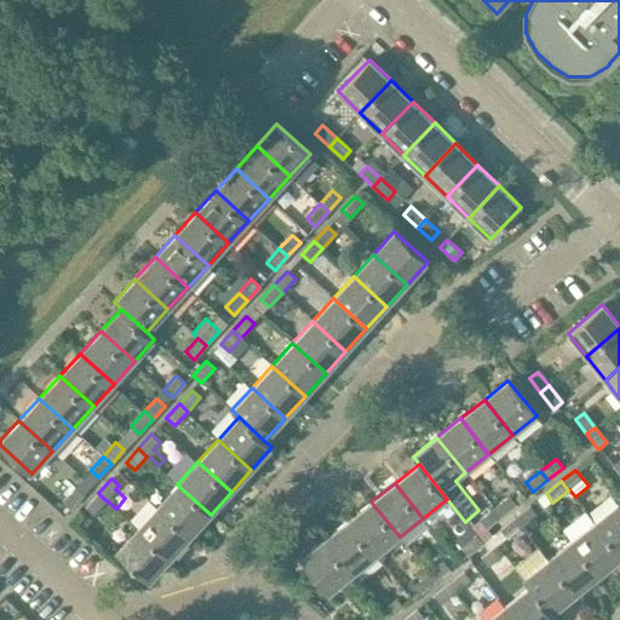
[(211,515),(177,484),(158,506),(190,537),(211,515)]
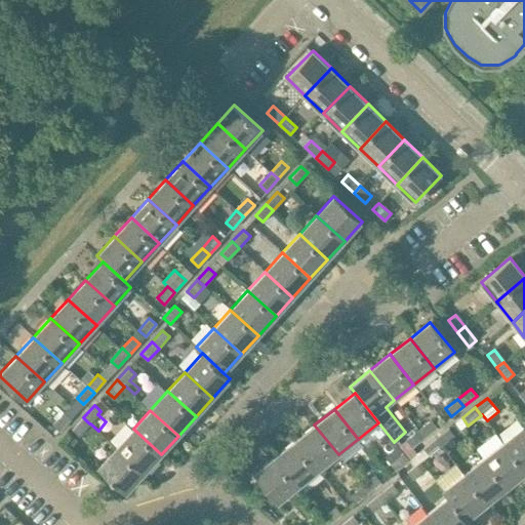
[(59,431),(71,418),(64,412),(52,425),(59,431)]
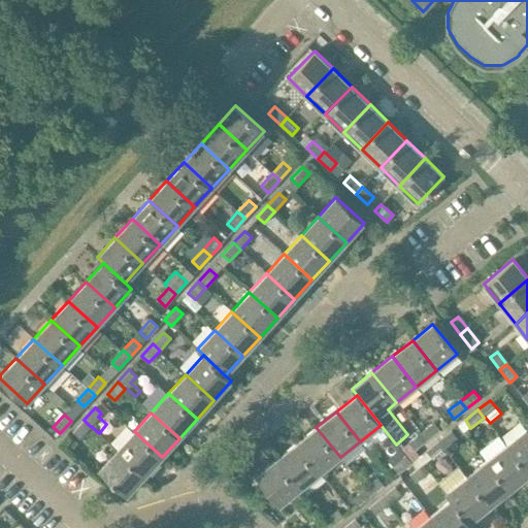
[(79,438),(90,426),(84,420),(72,431),(79,438)]
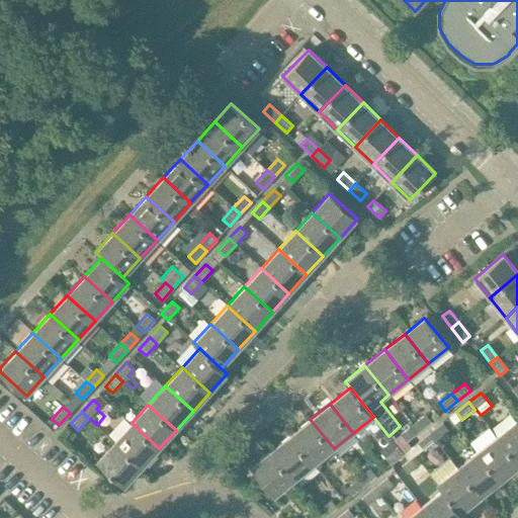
[(418,432),(430,422),(425,415),(412,425),(418,432)]
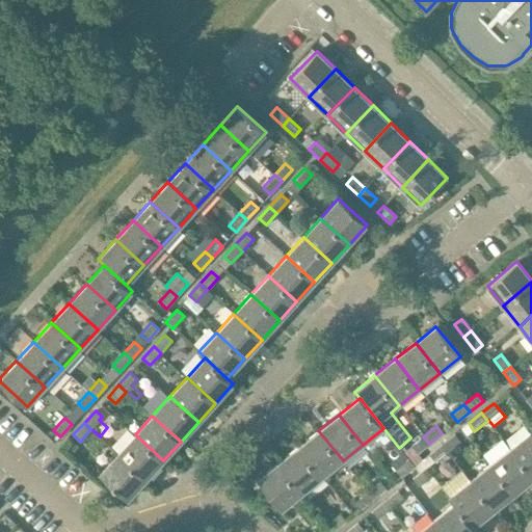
[(343,460),(318,430),(298,447),(322,477),(343,460)]
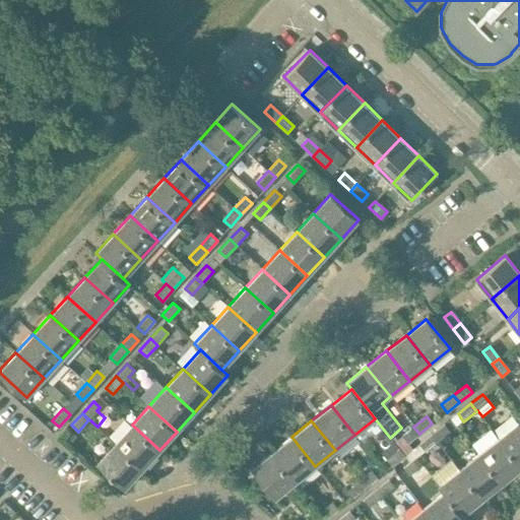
[(519,425),(518,423),(498,439),(519,465),(519,425)]
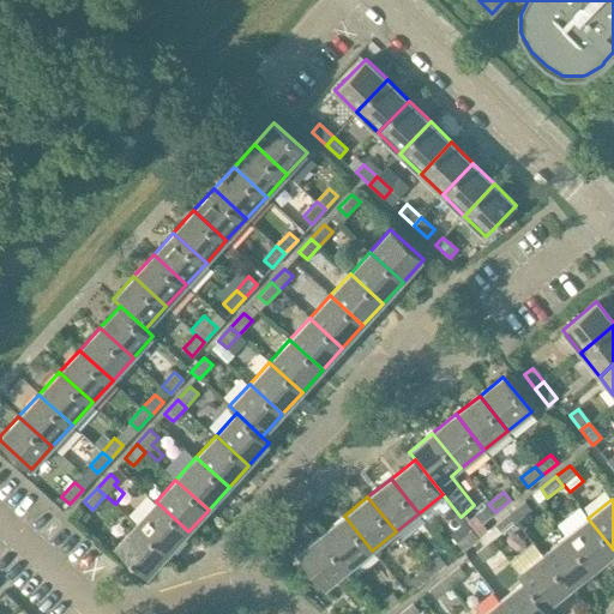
[(188,531),(156,501),(136,524),(168,553),(188,531)]
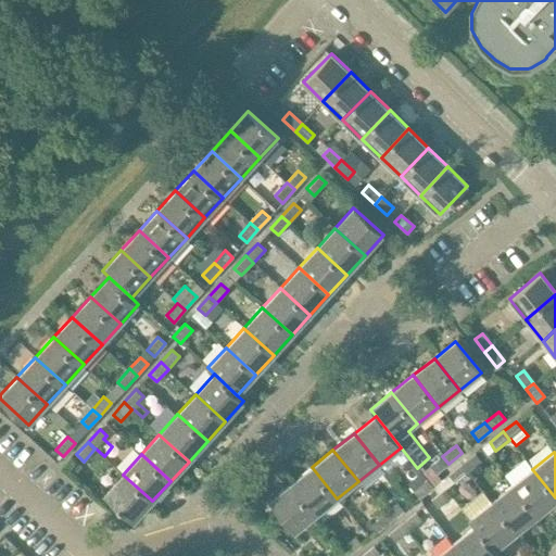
[(467,474),(480,463),(474,455),(460,465),(467,474)]
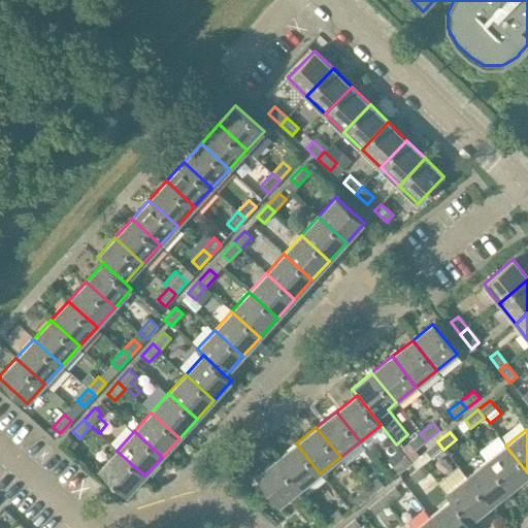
[(414,451),(426,440),(420,433),(407,442),(414,451)]
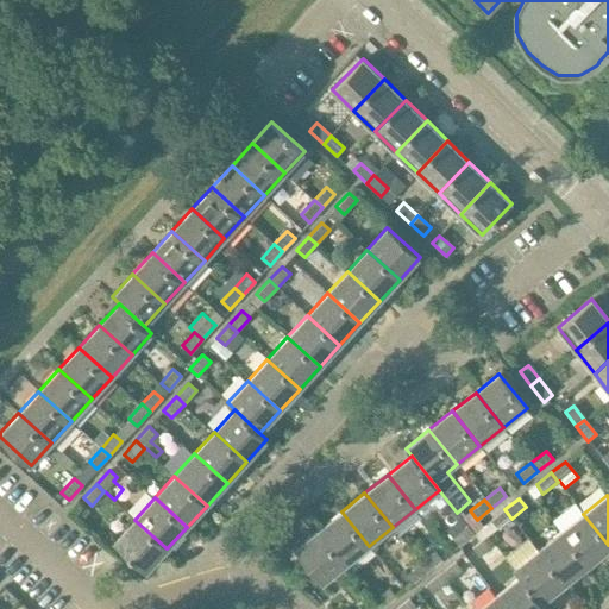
[(82,504),(75,513),(82,519),(89,510),(82,504)]
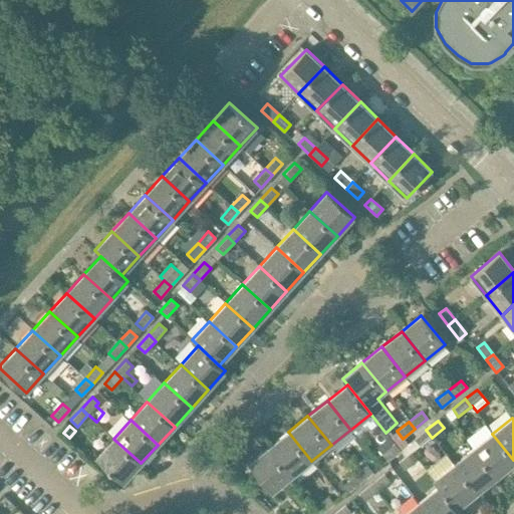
[(420,447),(432,438),(426,430),(414,440),(420,447)]
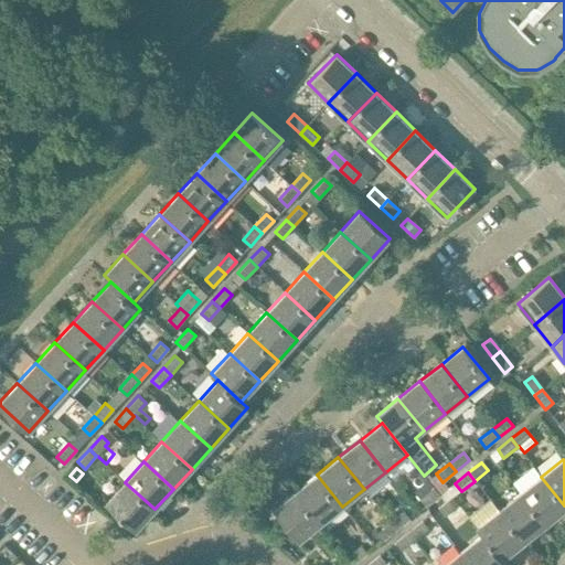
[(342,507),(317,475),(295,491),(320,524),(342,507)]
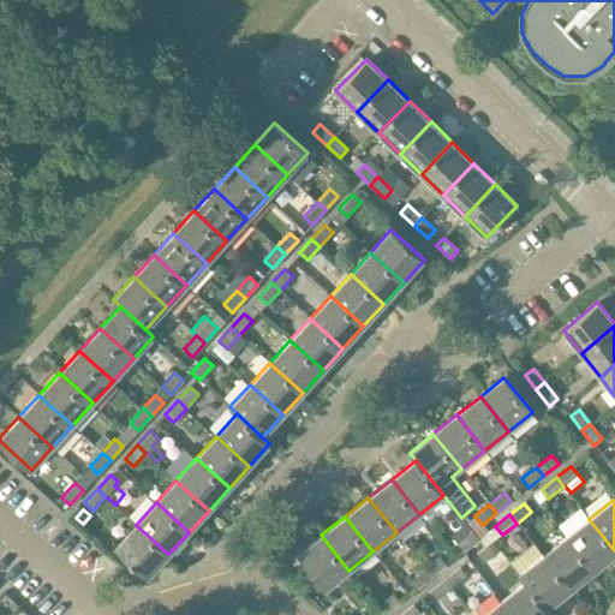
[(614,554),(614,550),(589,519),(566,537),(593,572),(614,554)]
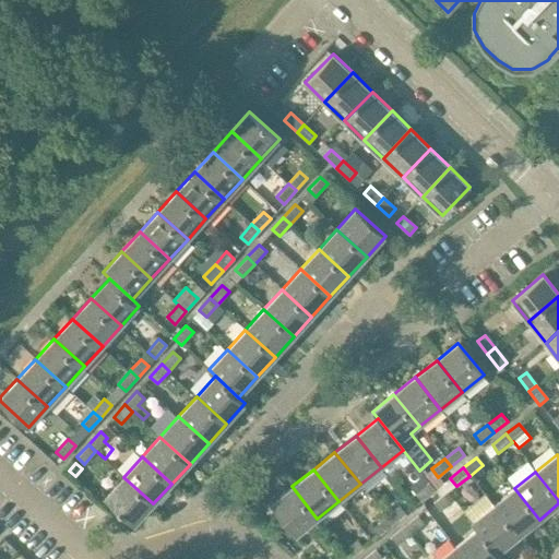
[(424,475),(409,486),(415,494),(421,501),(435,490),(429,483),(424,475)]
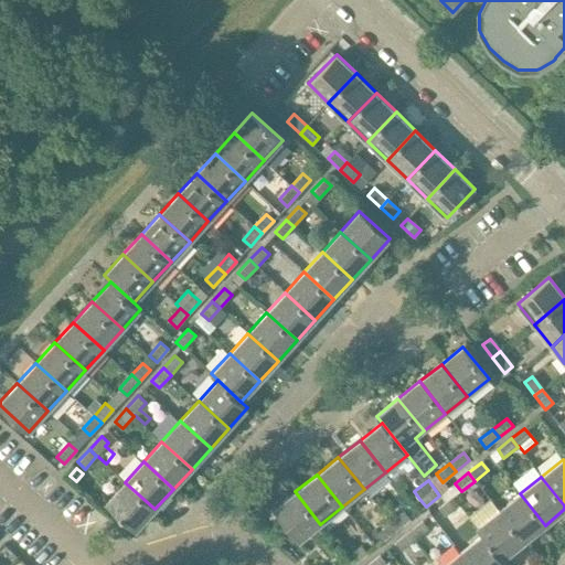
[(155,509),(125,482),(106,502),(136,530),(155,509)]
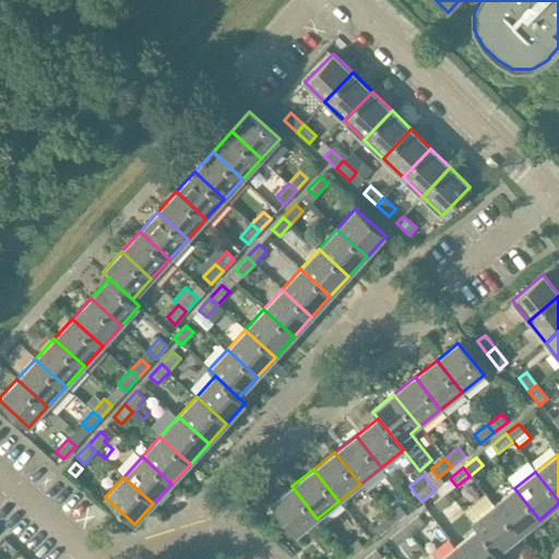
[(317,519),(292,486),(271,503),(296,535),(317,519)]
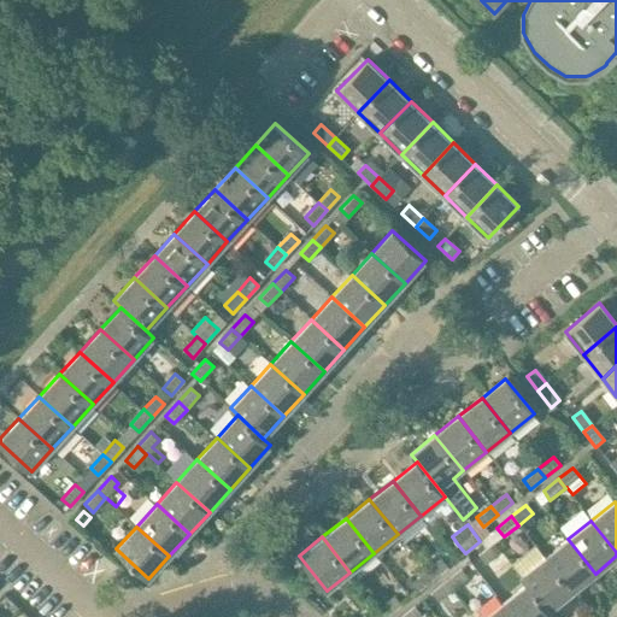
[(595,574),(568,539),(544,558),(571,593),(595,574)]
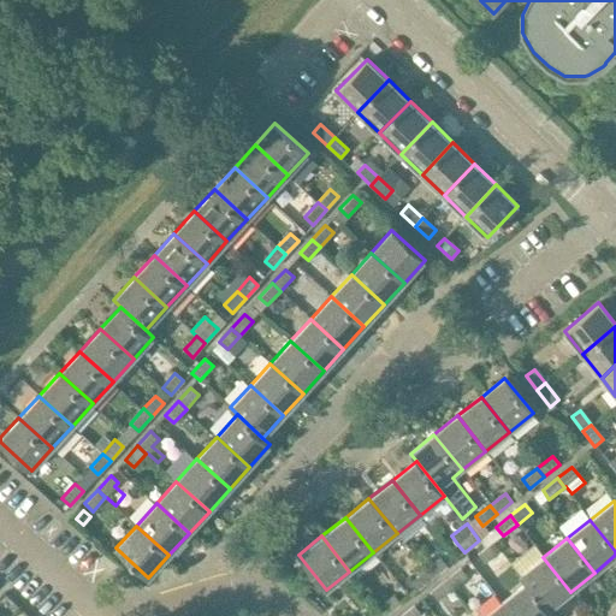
[(485,563),(499,551),(492,543),(478,554),(485,563)]
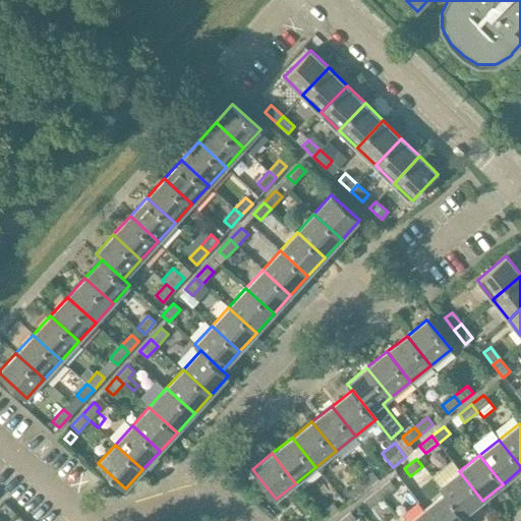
[(482,501),(459,471),(440,487),(445,494),(463,516),(482,501)]
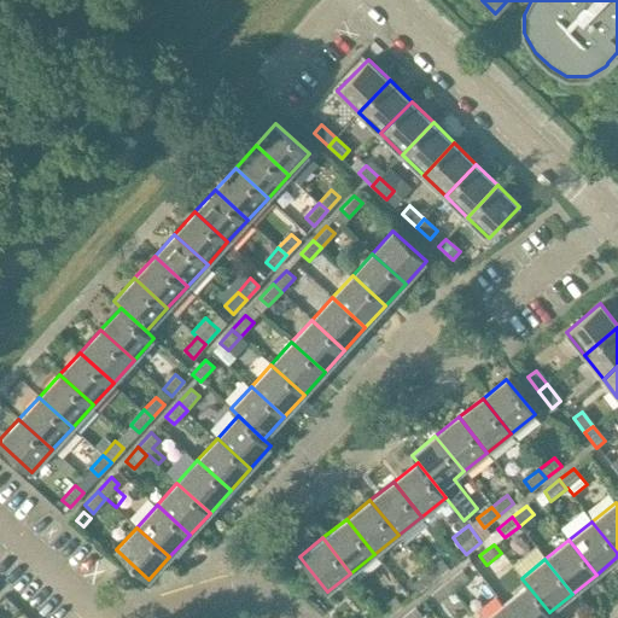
[(433,579),(448,569),(441,560),(427,571),(433,579)]
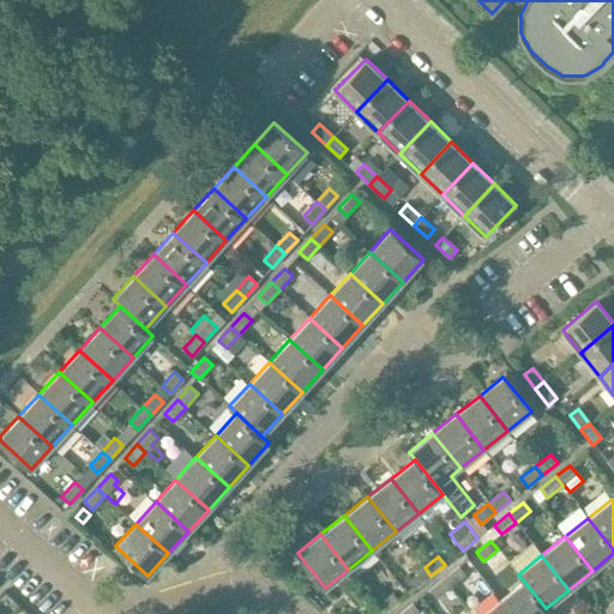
[(451,587),(465,575),(459,566),(444,578),(451,587)]
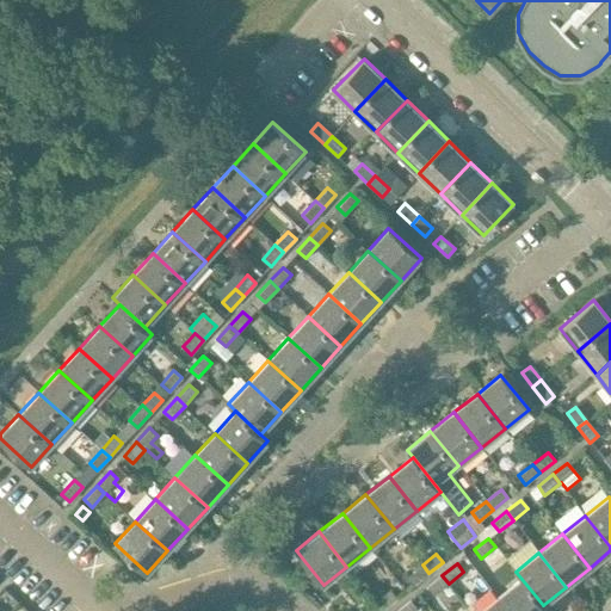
[(414,585),(429,573),(423,565),(407,576),(414,585)]
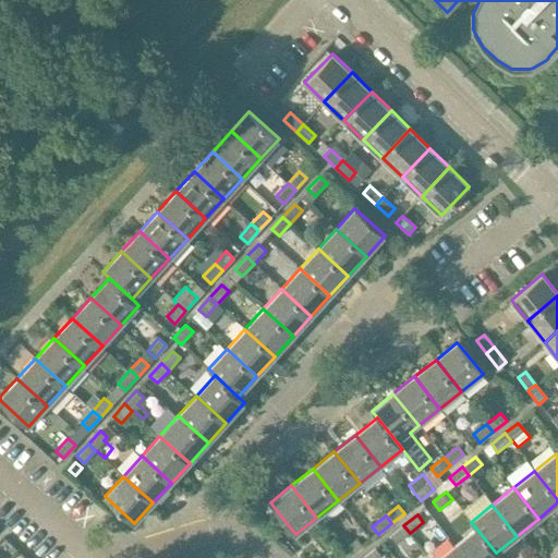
[(396,544),(410,533),(403,525),(390,536),(396,544)]
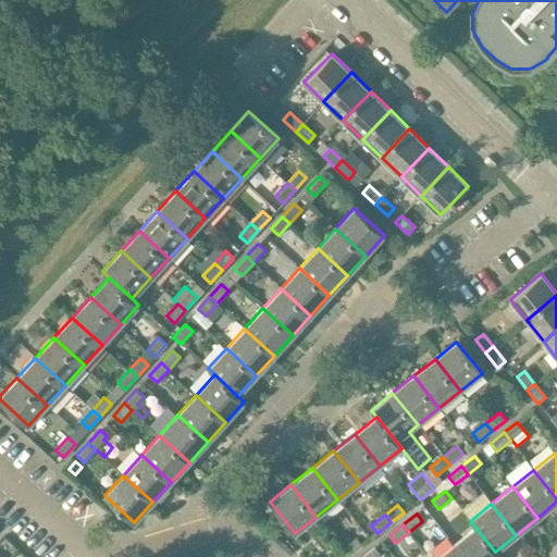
[(498,556),(495,552),(475,528),(454,545),(463,556),(498,556)]
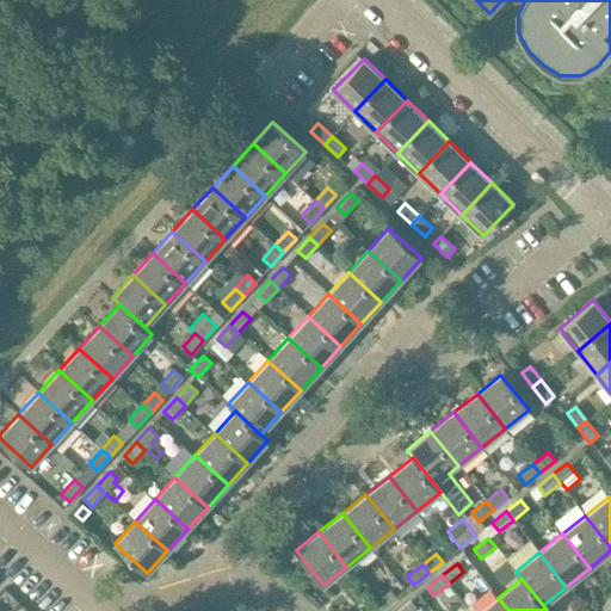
[(382,610),(397,599),(390,591),(375,603),(382,610)]
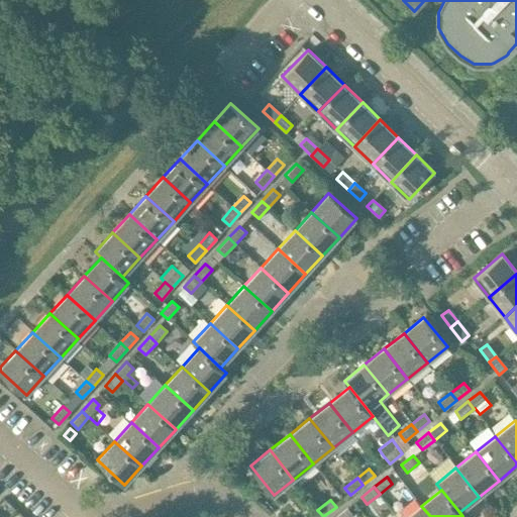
[(430,516),(421,506),(406,516),(430,516)]
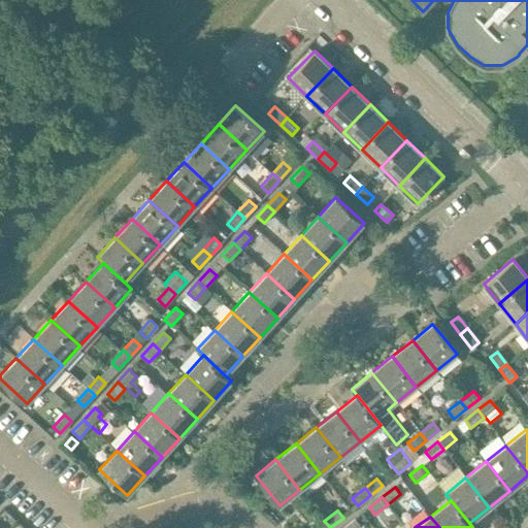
[(358,527),(360,526),(354,519),(342,527),(358,527)]
